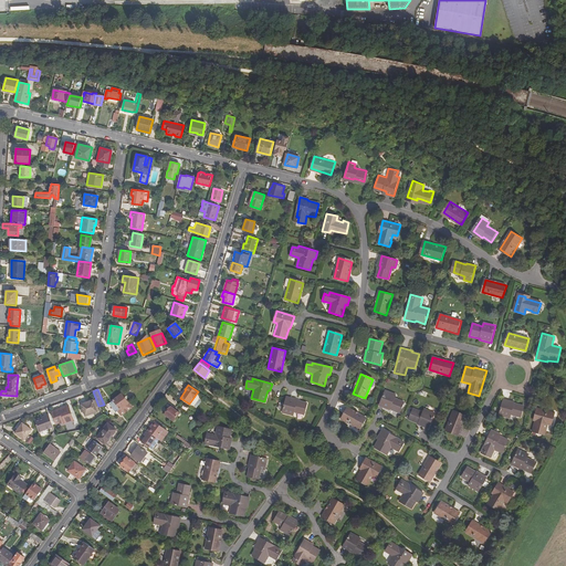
[(395,398),(397,394),(385,390),(378,406),(390,410),(390,409),(400,413),(405,401),(395,398)]
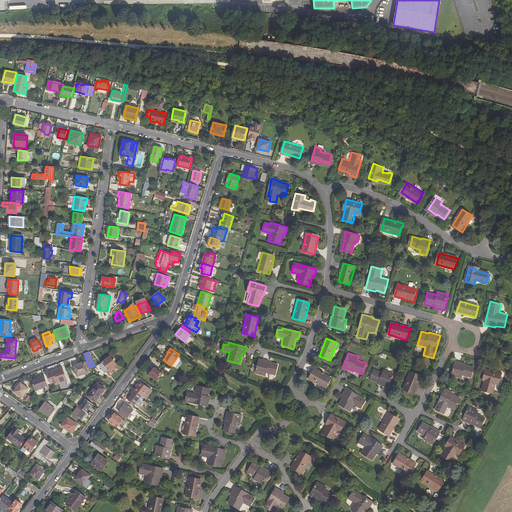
[(116,364),(110,356),(102,362),(103,362),(99,365),(105,372),(108,370),(109,370),(116,364)]
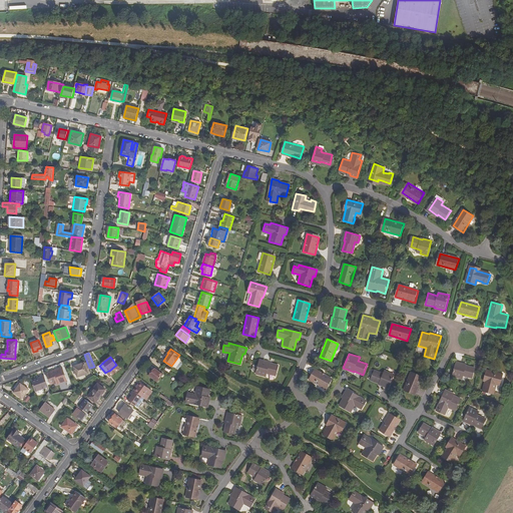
[(266,372),(267,373),(276,375),(279,365),(270,363),(270,362),(260,360),(257,374),(265,376),(266,372)]
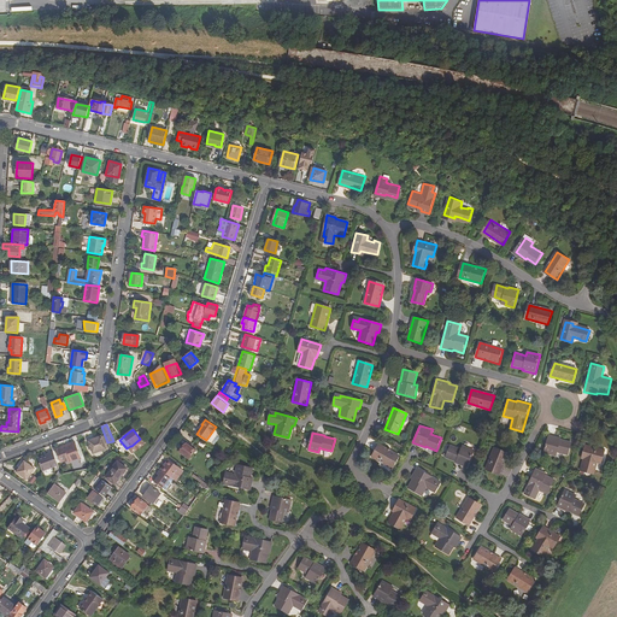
[(557,452),(568,456),(571,442),(560,439),(560,438),(547,435),(544,453),(556,457),(557,452)]
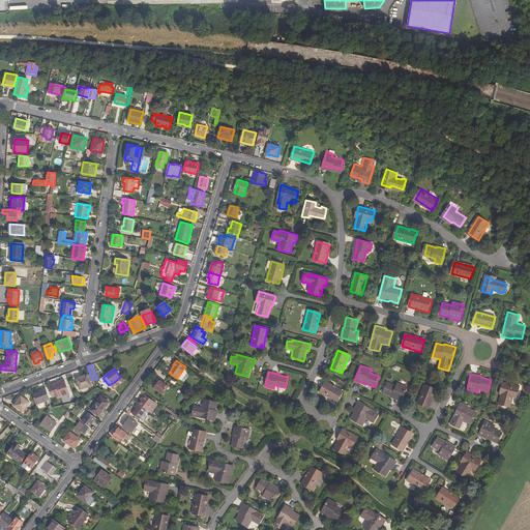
[(91,385),(87,375),(76,379),(80,389),(91,385)]
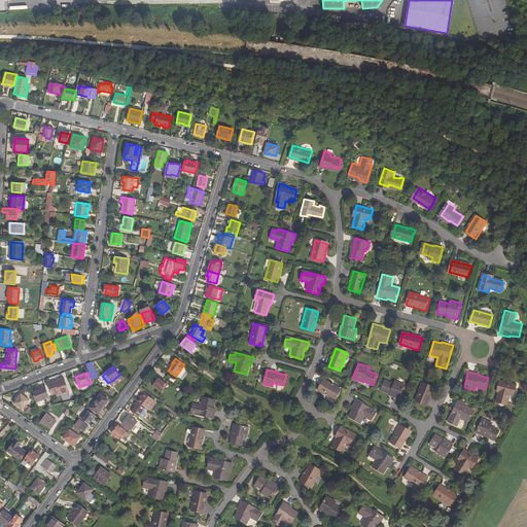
[(60,392),(61,394),(69,391),(64,378),(48,384),(53,394),(56,393),(60,392)]
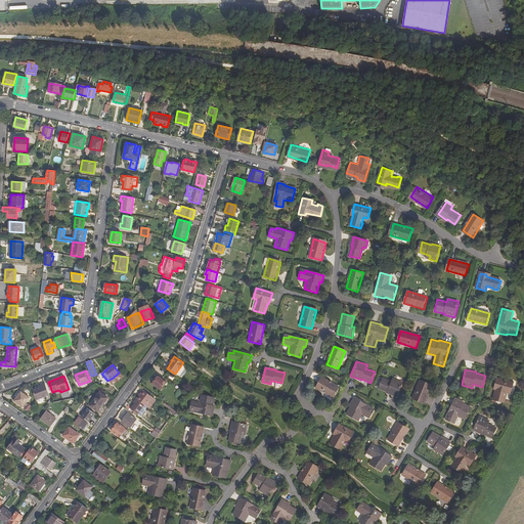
[(160,389),(166,381),(159,376),(153,383),(160,389)]
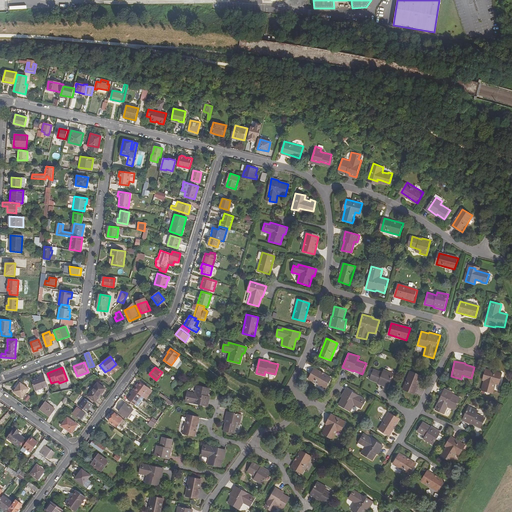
[(331,378),(315,368),(309,378),(326,388),(331,378)]
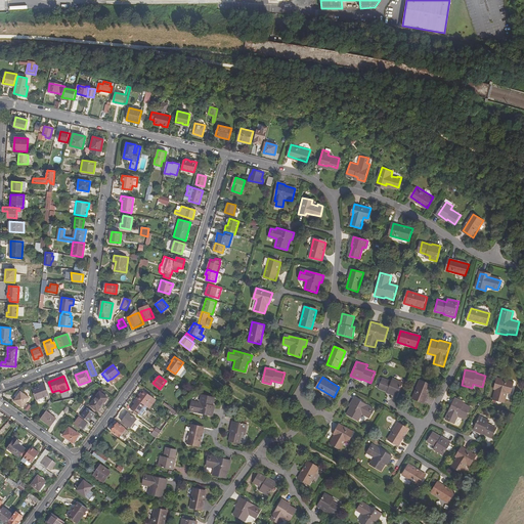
[(507,393),(511,394),(514,383),(496,377),(492,390),(494,390),(492,400),(505,403),(507,393)]
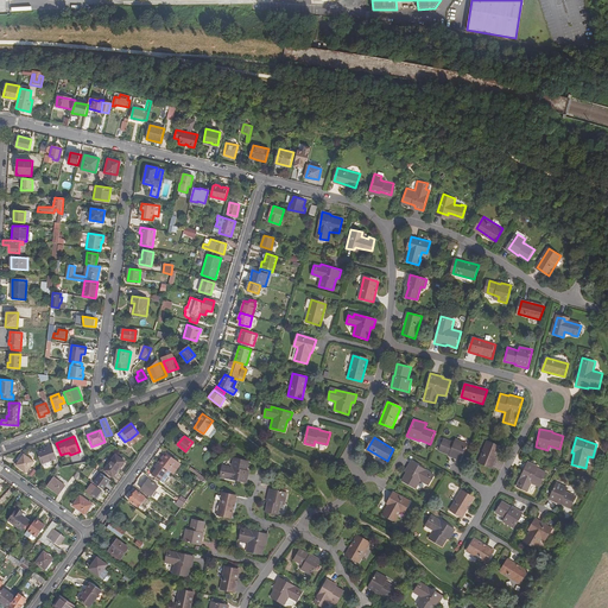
[(456,438),(454,443),(444,438),(438,450),(449,455),(449,456),(461,462),(468,443),(456,438)]
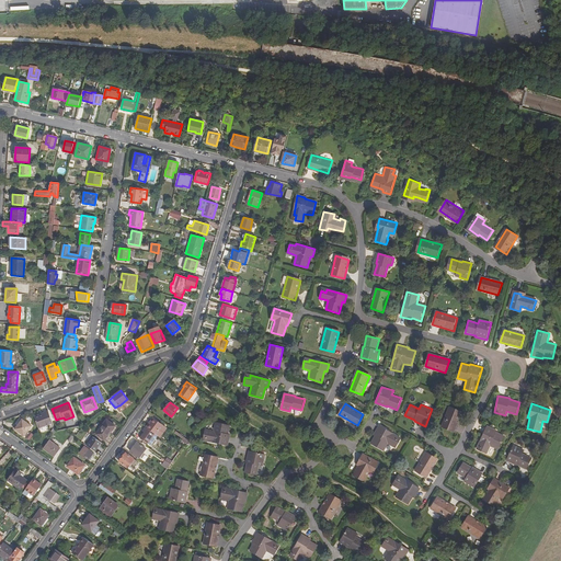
[(454,432),(461,412),(449,408),(442,426),(454,432)]
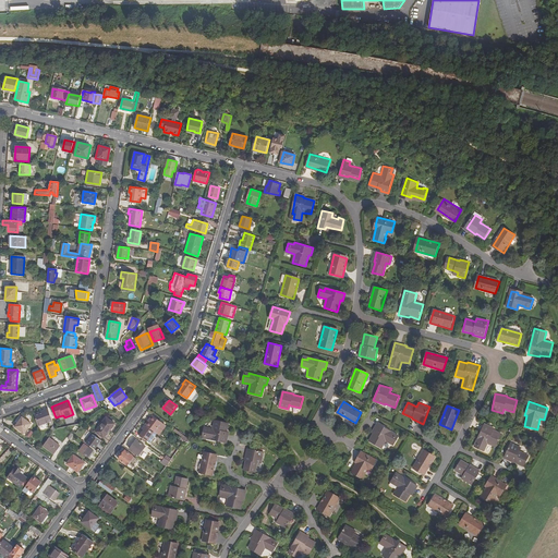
[(52,420),(48,408),(43,410),(44,411),(34,414),(37,425),(52,420)]
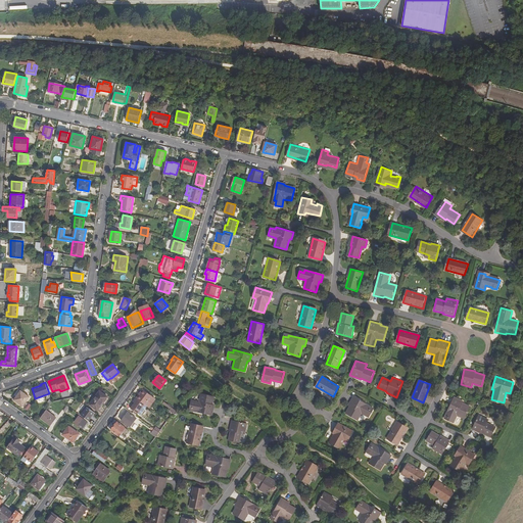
[(137,413),(150,394),(144,389),(131,408),(137,413)]
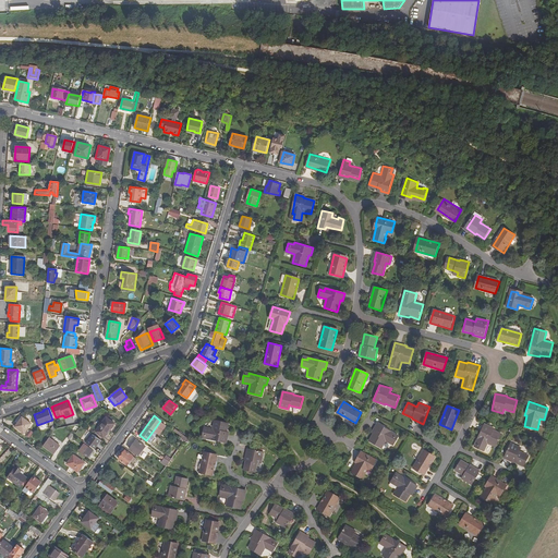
[(24,434),(31,423),(22,417),(14,427),(24,434)]
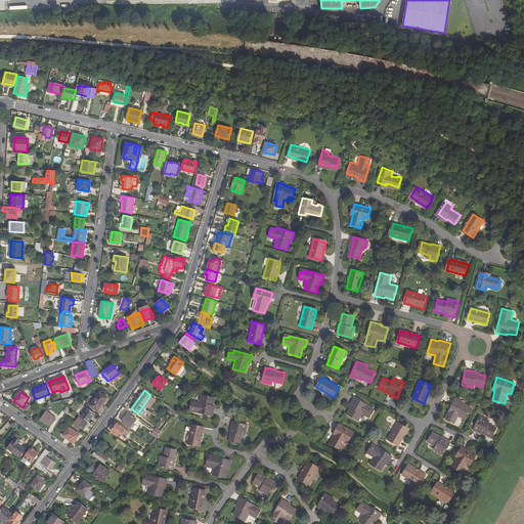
[(97,411),(107,398),(99,392),(90,405),(97,411)]
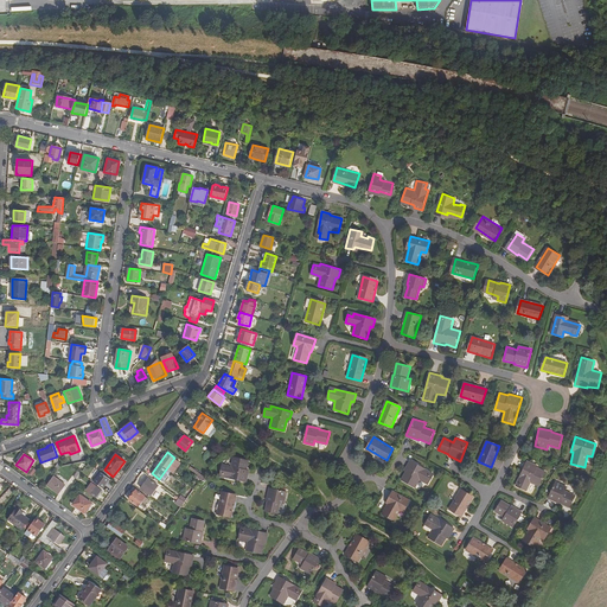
[(244,472),(246,468),(248,460),(232,457),(231,465),(222,464),(219,472),(225,473),(224,477),(246,480),(248,472),(244,472)]
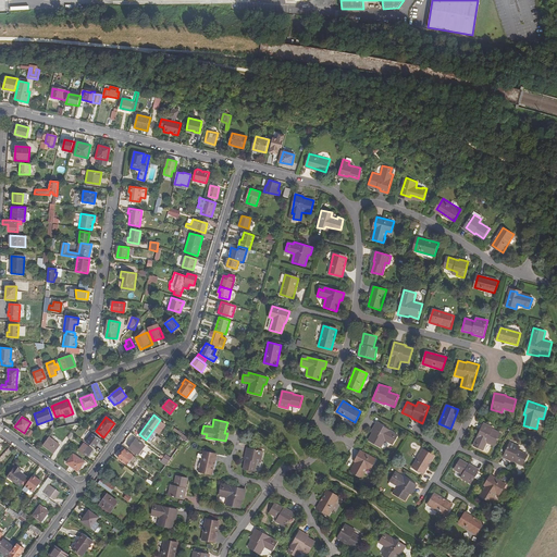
[(398,434),(376,422),(370,432),(372,433),(368,441),(381,448),(385,442),(393,444),(398,434)]
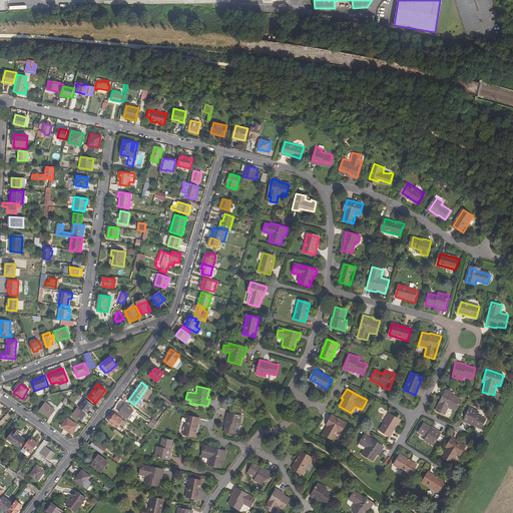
[(445,389),(435,411),(445,416),(448,409),(456,412),(461,399),(454,395),(454,393),(445,389)]
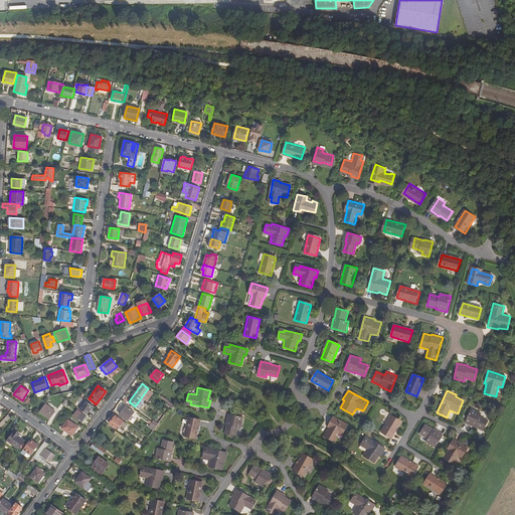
[(88,411),(92,406),(84,401),(80,407),(88,411)]
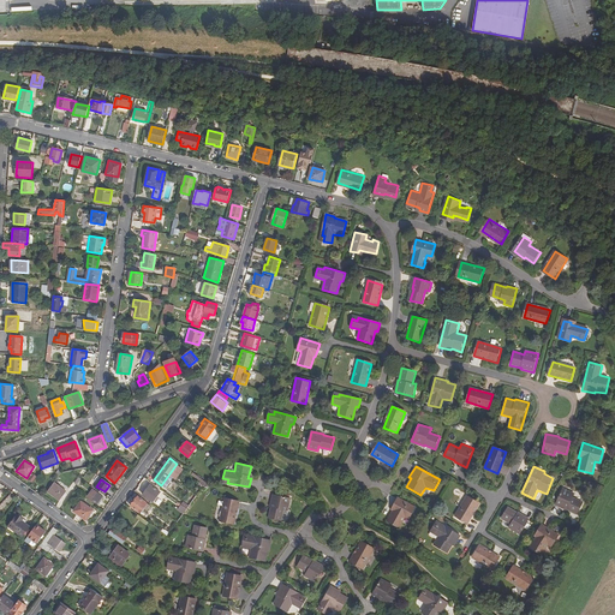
[(59,500),(66,491),(53,482),(47,491),(59,500)]
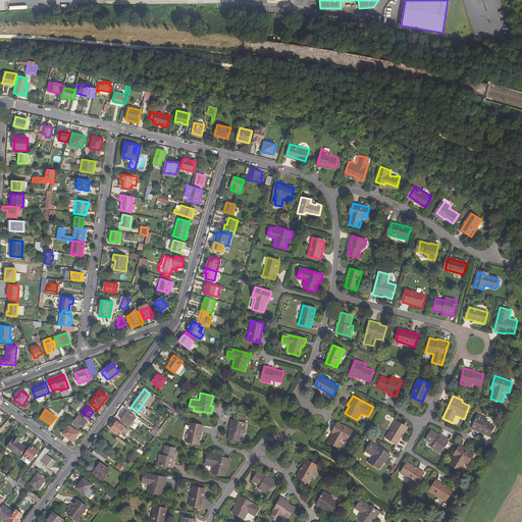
[(129,425),(136,418),(127,411),(121,419),(129,425)]
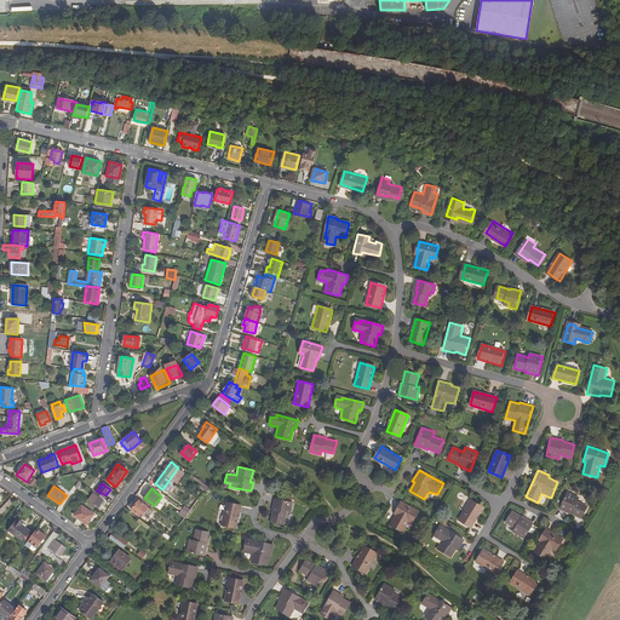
[(577,501),(579,498),(567,492),(558,510),(572,515),(572,514),(583,520),(587,506),(577,501)]
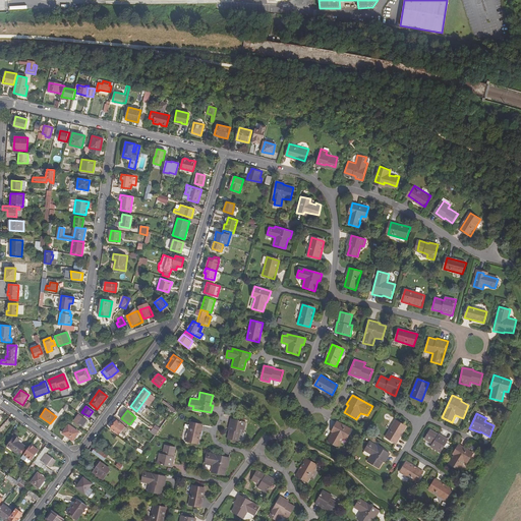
[(87,420),(78,414),(74,420),(80,424),(82,422),(83,423),(87,420)]
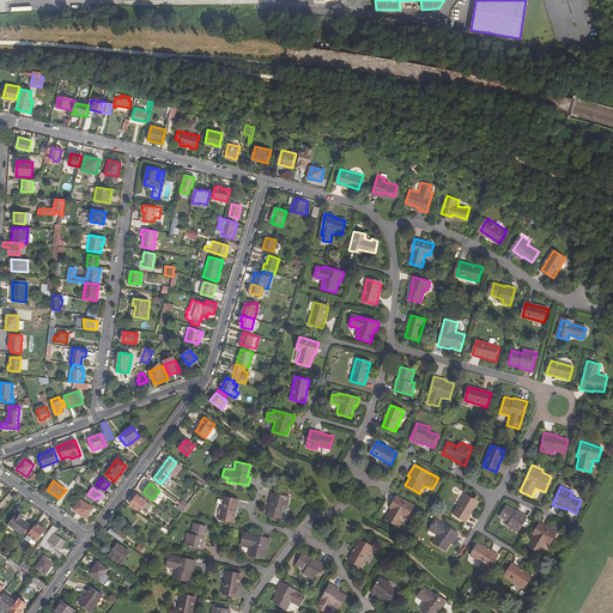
[(283,505),(287,505),(289,497),(272,493),(268,504),(271,504),(268,515),(280,517),(283,508),(283,505)]
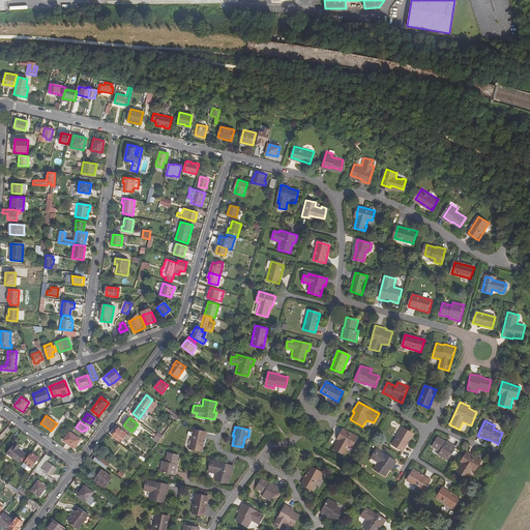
[(120,441),(126,433),(119,428),(113,436),(120,441)]
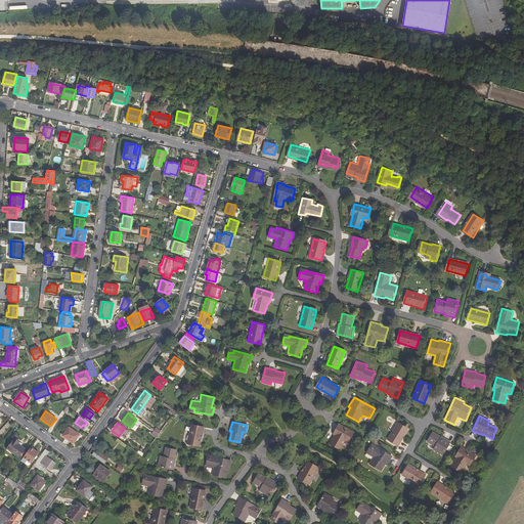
[(346,441),(348,443),(355,432),(338,423),(335,429),(337,430),(335,434),(329,443),(341,450),(346,441)]
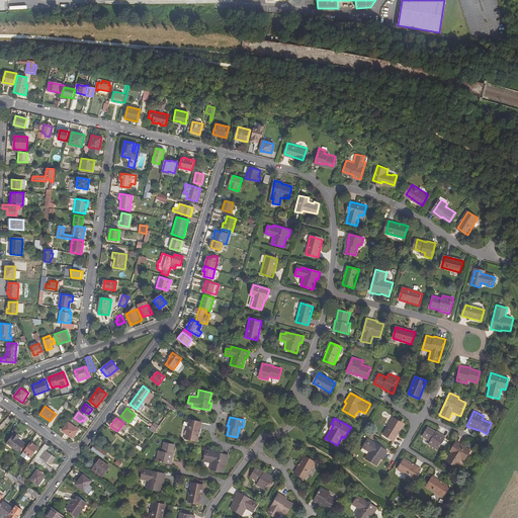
[(393,441),(404,424),(393,418),(382,435),(393,441)]
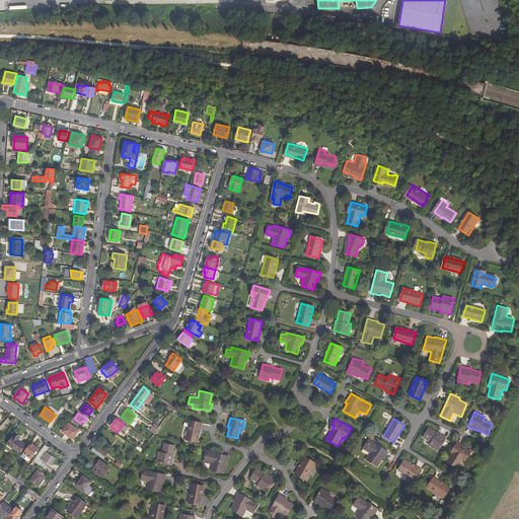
[(198,442),(201,424),(189,421),(186,440),(198,442)]
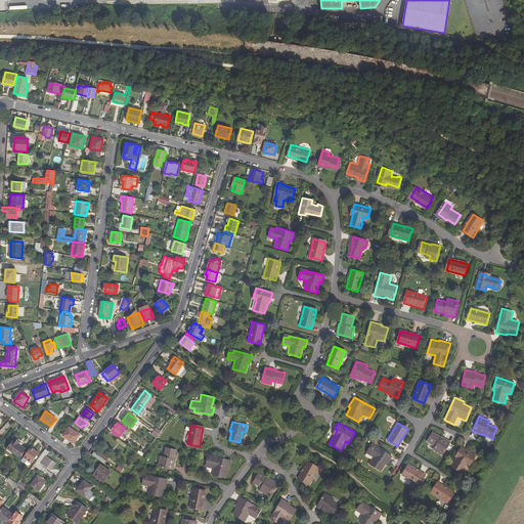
[(73,442),(79,435),(69,428),(62,435),(73,442)]
